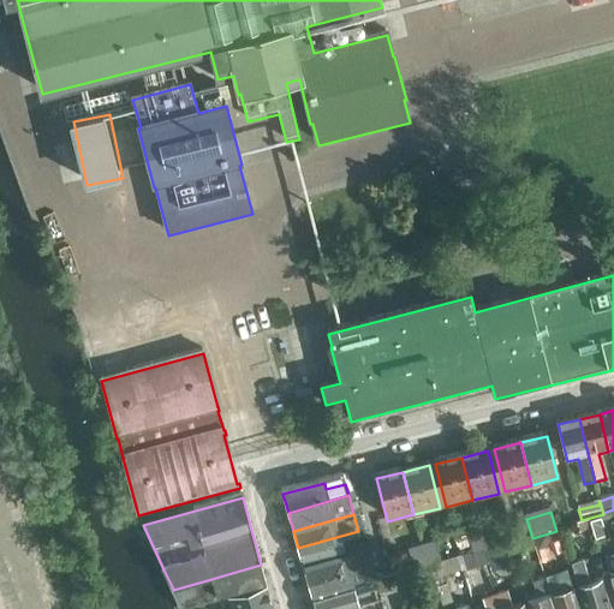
[(468,536),(474,556),(499,549),(493,529),(468,536)]
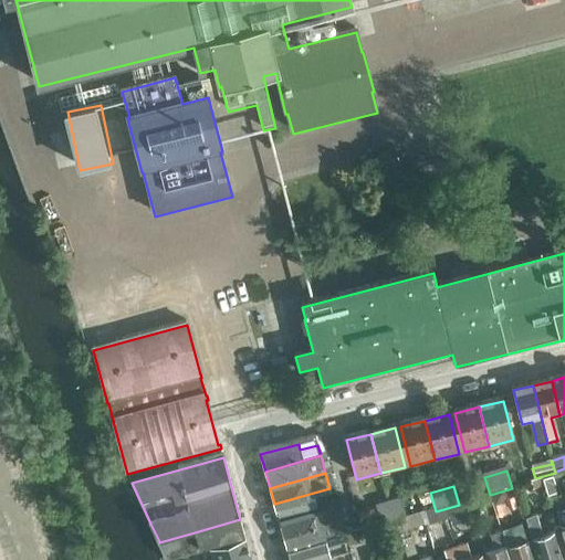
[(330,488),(274,504),(279,518),(317,509),(315,500),(332,496),(330,488)]
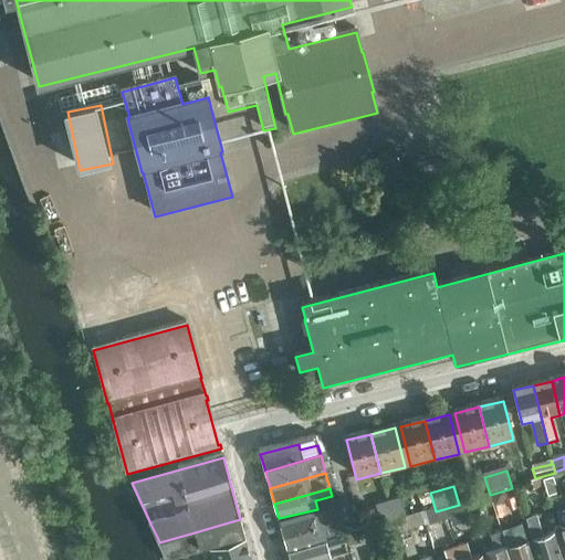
[(493,506),(490,496),(469,503),(472,513),(493,506)]
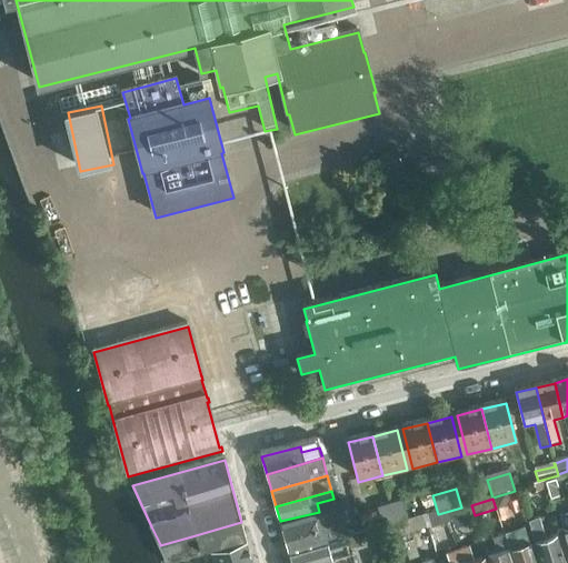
[(379,511),(384,530),(407,523),(401,504),(379,511)]
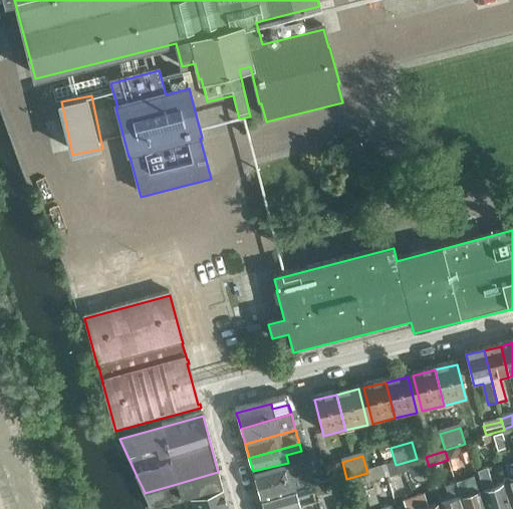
[(429,466),(426,457),(406,463),(409,473),(429,466)]
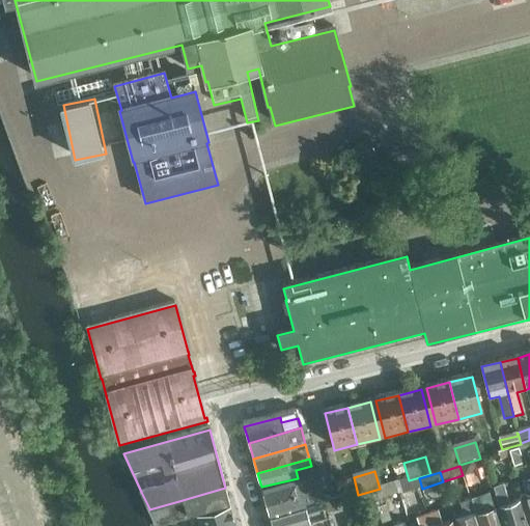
[(262,492),(266,503),(322,488),(317,473),(313,474),(316,485),(301,489),(299,480),(262,492)]
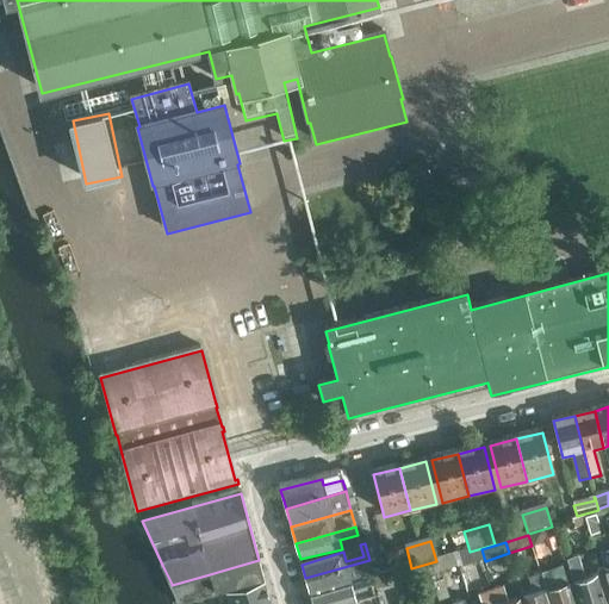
[(485,561),(482,549),(459,556),(464,571),(485,564),(484,561),(485,561)]
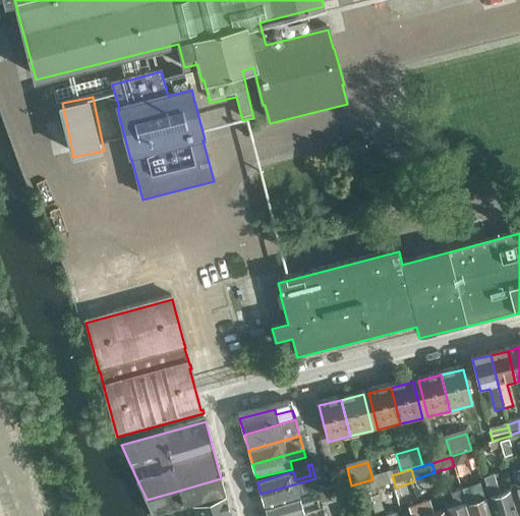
[(390,484),(388,477),(367,483),(373,501),(379,499),(376,489),(387,485),(390,484)]
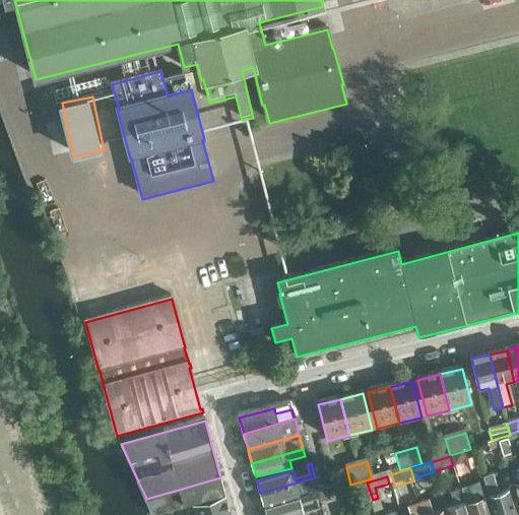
[(483,479),(494,514),(515,514),(509,493),(499,496),(494,476),(483,479)]
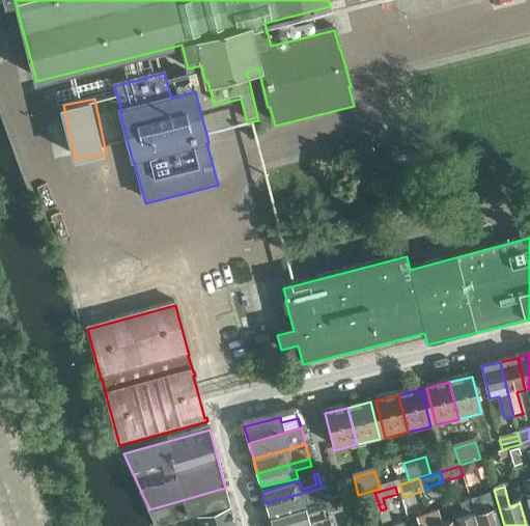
[(230,505),(225,488),(193,497),(197,509),(198,515),(230,505)]
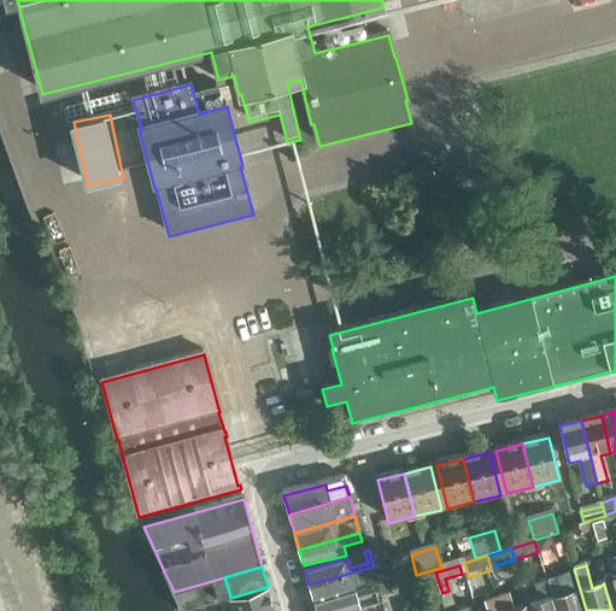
[(309,585),(314,603),(356,592),(353,583),(371,579),(371,577),(376,576),(374,567),(309,585)]
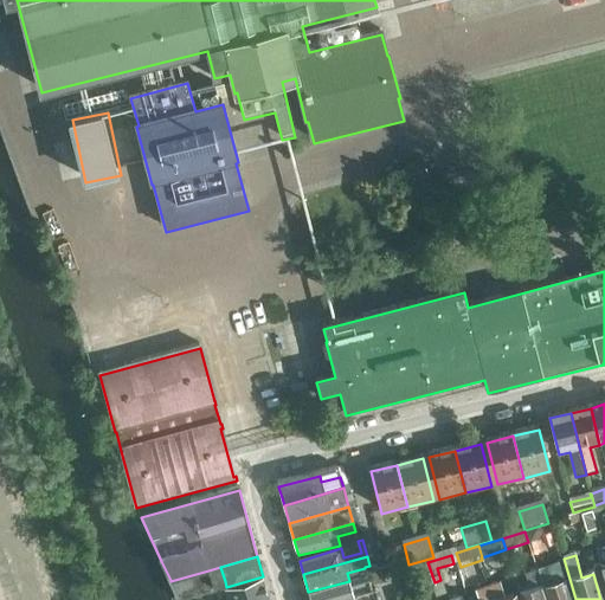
[(432,588),(433,592),(437,591),(435,582),(427,562),(427,561),(417,565),(423,585),(427,584),(430,589),(432,588)]
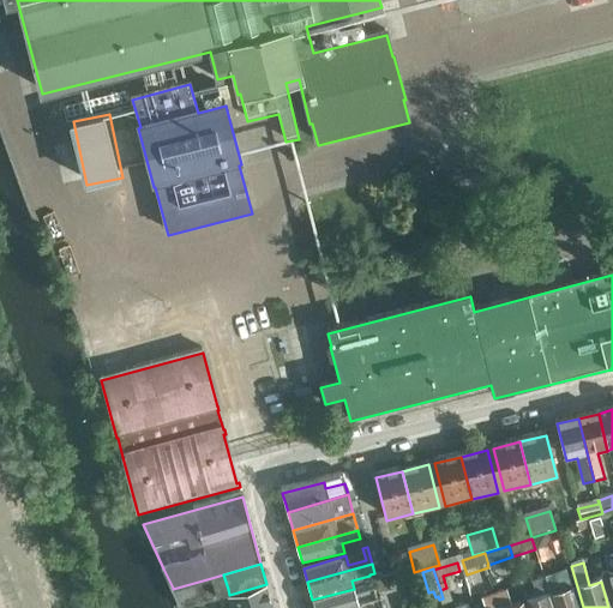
[(568,573),(545,581),(553,607),(580,607),(574,589),(572,589),(568,573)]
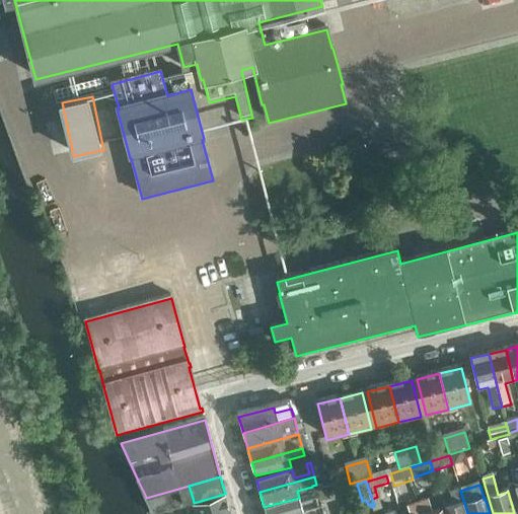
[(189,486),(178,489),(182,501),(193,498),(189,486)]
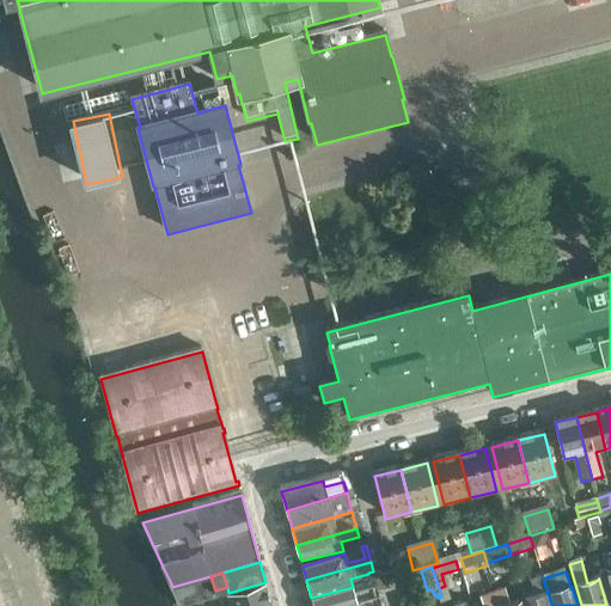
[(172,587),(172,586),(171,587),(178,605),(197,605),(218,599),(215,591),(211,576),(172,587)]
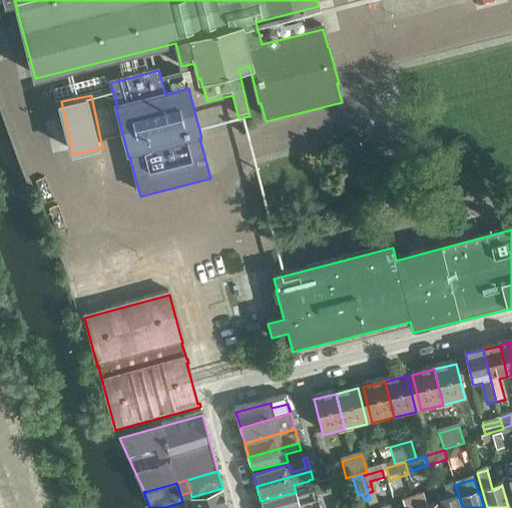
[(462,507),(455,485),(445,489),(449,502),(441,505),(442,507),(462,507)]
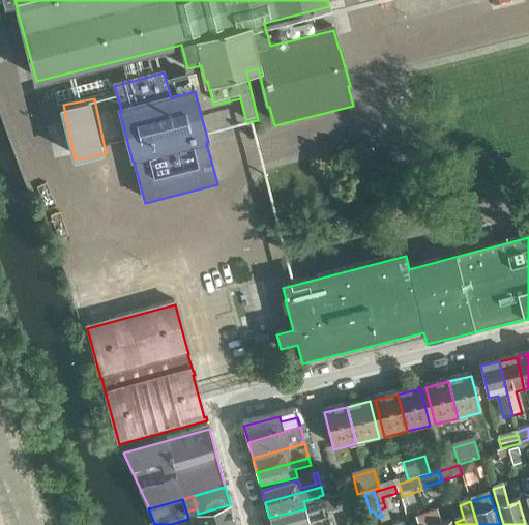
[(269,518),(271,524),(306,524),(323,520),(321,511),(324,509),(323,506),(306,512),(305,508),(269,518)]
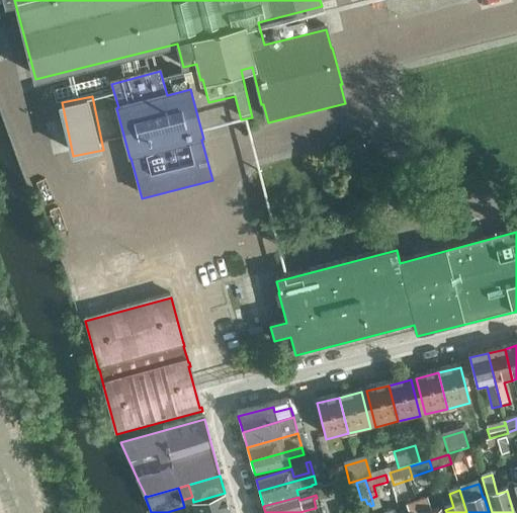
[(377,496),(376,496),(371,498),(373,505),(370,506),(371,512),(379,512),(382,511),(377,496)]
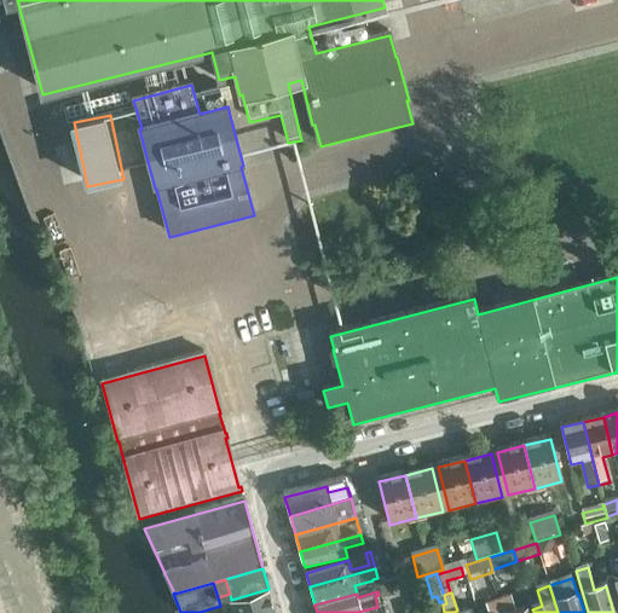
[(273,612),(269,594),(231,605),(234,612),(273,612)]
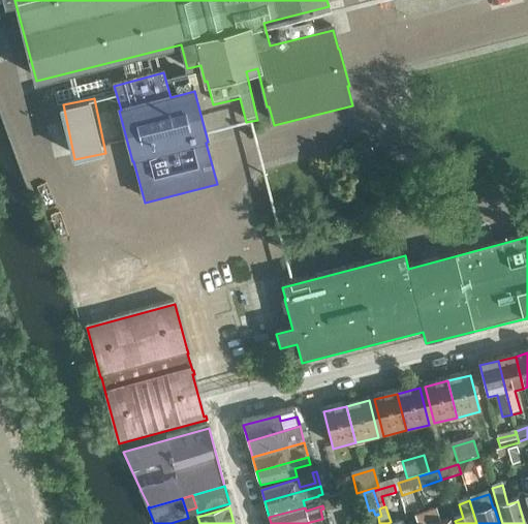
[(437,512),(427,516),(429,523),(451,523),(451,522),(447,523),(440,523),(437,512)]
